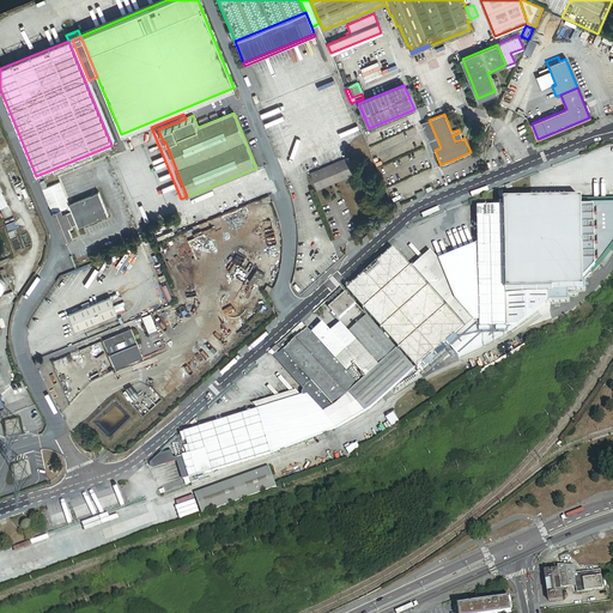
[(420,123),(432,151),(435,150),(441,147),(429,120),(420,123)]
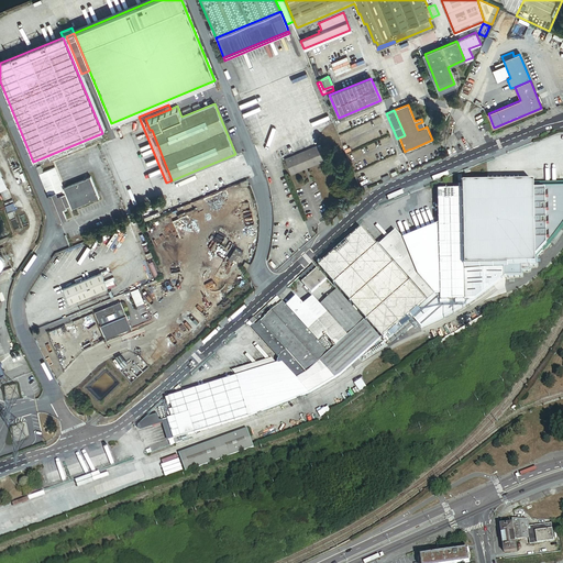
[(317,145),(284,158),(290,174),(323,161),(317,145)]
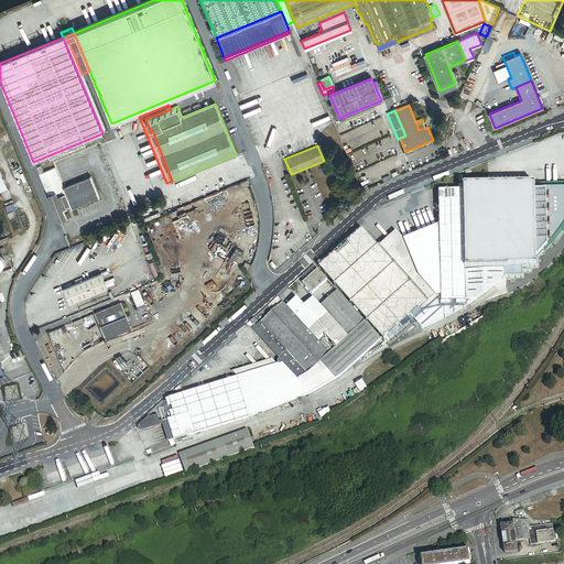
[(63,188),(55,167),(43,173),(39,174),(43,184),(57,221),(65,218),(62,208),(69,205),(71,208),(98,197),(90,177),(63,188)]
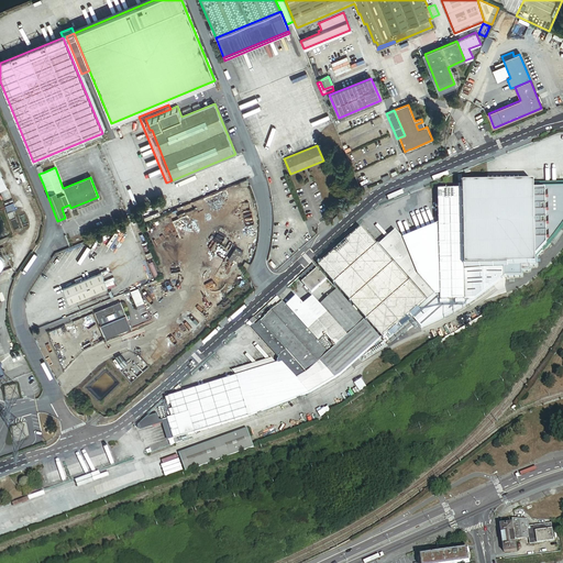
[(562,188),(534,189),(534,184),(464,186),(465,268),(504,266),(504,268),(504,276),(517,276),(517,274),(523,273),(523,269),(528,268),(528,265),(539,257),(550,247),(556,240),(562,231),(562,188)]
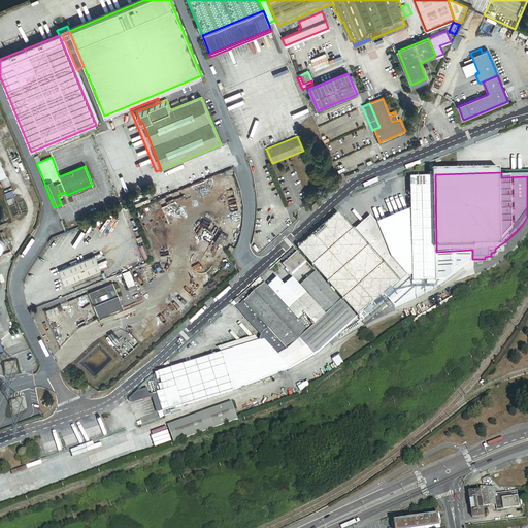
[(434,254),(433,179),(410,179),(411,211),(377,226),(370,218),(354,232),(339,216),(332,222),(333,223),(327,228),(326,227),(297,253),(306,262),(316,272),(358,318),(360,319),(361,318),(362,320),(368,315),(367,312),(385,297),(395,308),(421,296),(433,289),(444,282),(446,282),(473,261),(472,259),(472,252),(434,254)]
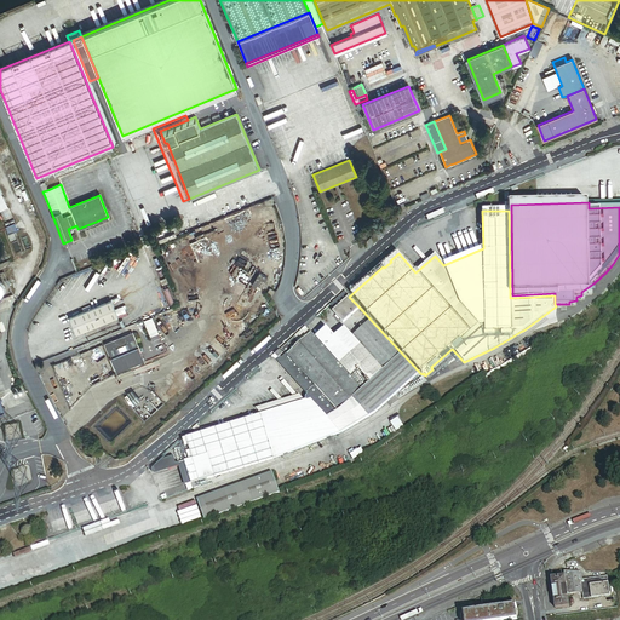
[(15,223),(6,225),(9,233),(17,230),(15,223)]
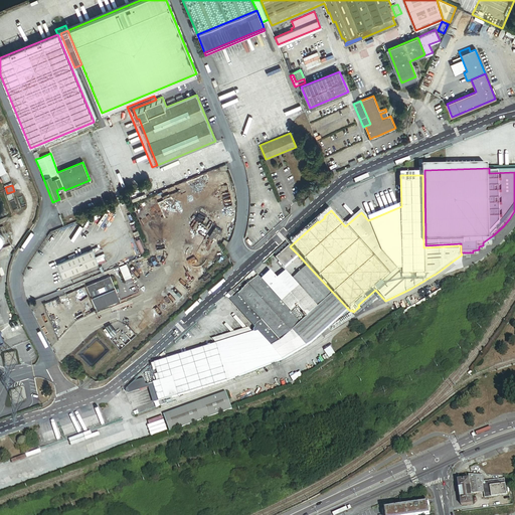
[(290,246),(286,242),(275,253),(278,258),(276,260),(285,269),(299,255),(290,246)]
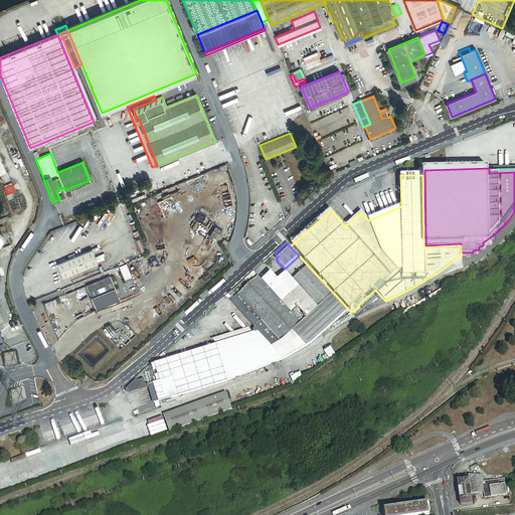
[(91,250),(59,264),(64,277),(96,265),(91,250)]
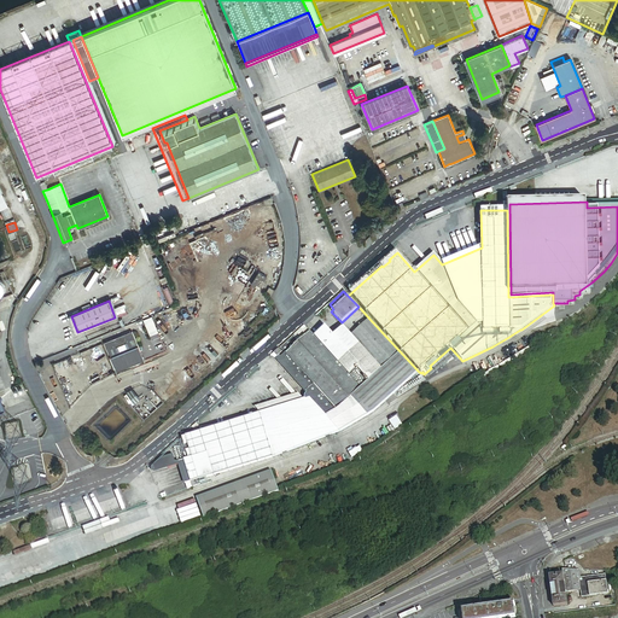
[(151,318),(144,321),(150,336),(157,333),(151,318)]
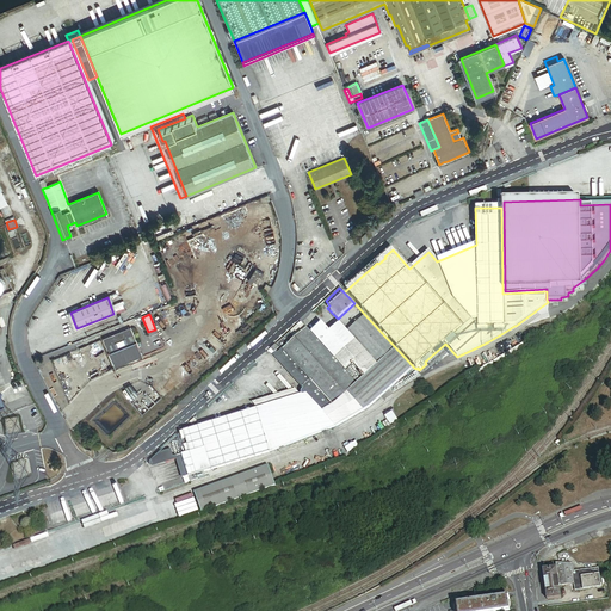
[(288,334),(277,344),(312,383),(333,407),(351,400),(362,412),(370,406),(414,368),(365,315),(347,332),(377,364),(356,383),(316,340),(310,333),(306,328),(292,340),(288,334)]
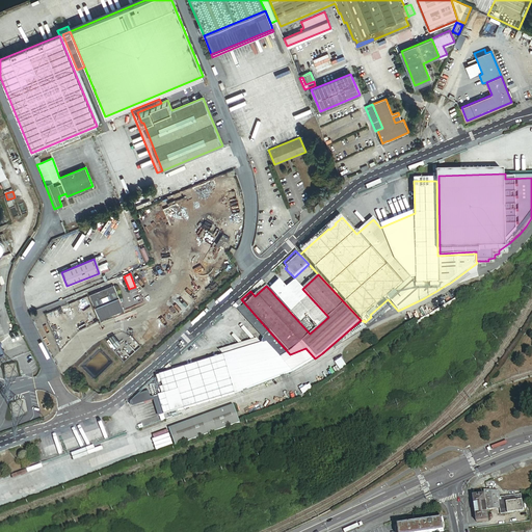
[(262,281),(250,291),(255,296),(266,286),(262,281)]
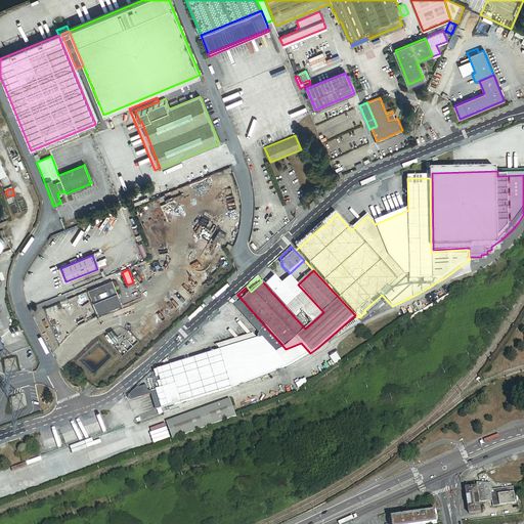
[(282,285),(275,277),(266,286),(271,292),(275,288),(276,290),(282,285)]
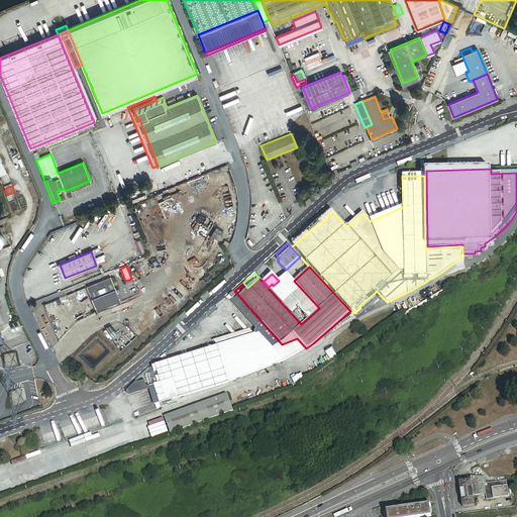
[(272,284),(268,288),(301,324),(319,308),(294,281),(287,274),(279,281),(273,286),(272,284)]
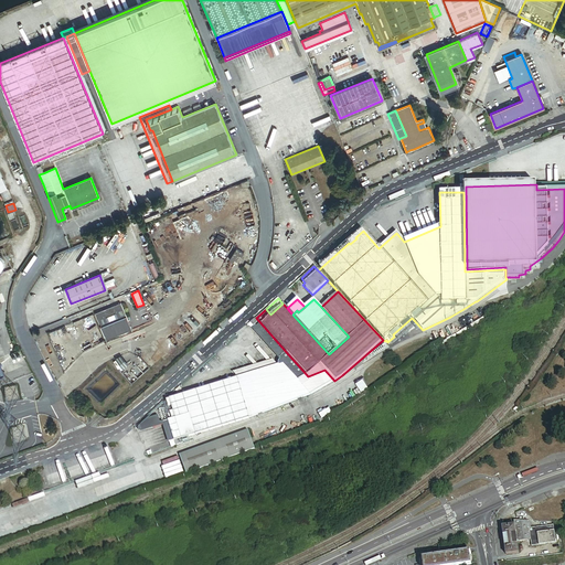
[(120,304),(94,313),(105,341),(131,330),(120,304)]
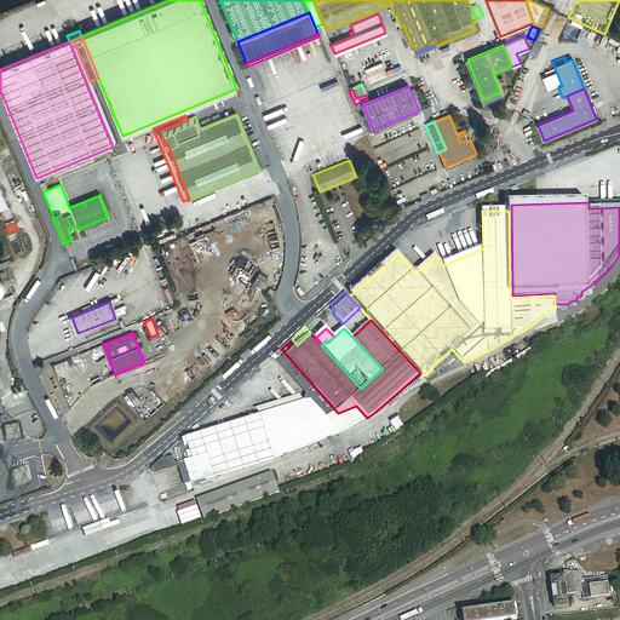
[(316,389),(281,349),(279,351),(282,354),(279,356),(282,360),(277,363),(308,396),(316,389)]
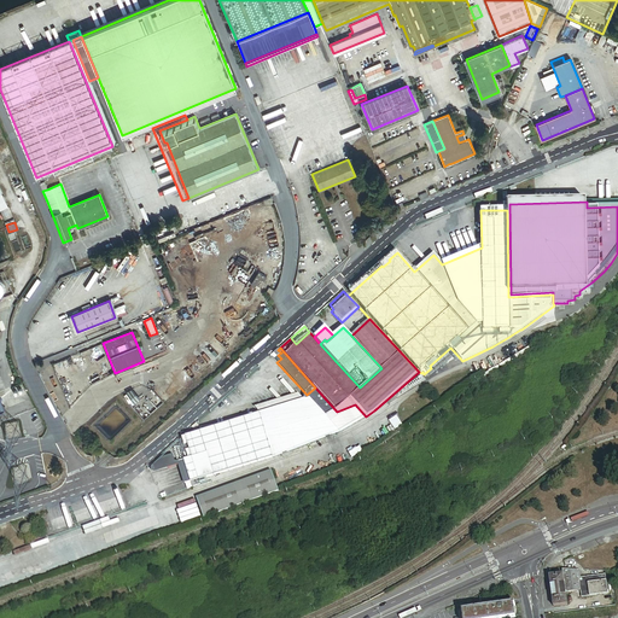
[(327,417),(337,412),(315,388),(307,395),(309,397),(327,417)]
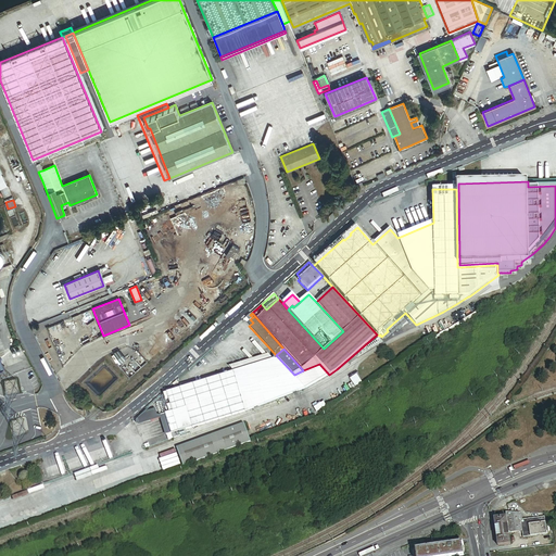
[(268,353),(230,365),(234,371),(273,358),(268,353)]
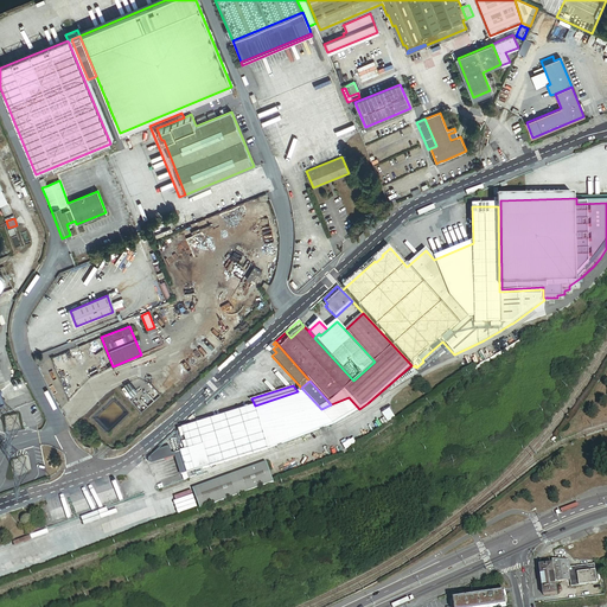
[(272,447),(334,423),(321,409),(304,390),(298,391),(255,406),(181,429),(185,440),(179,442),(181,452),(187,449),(195,472),(272,447)]
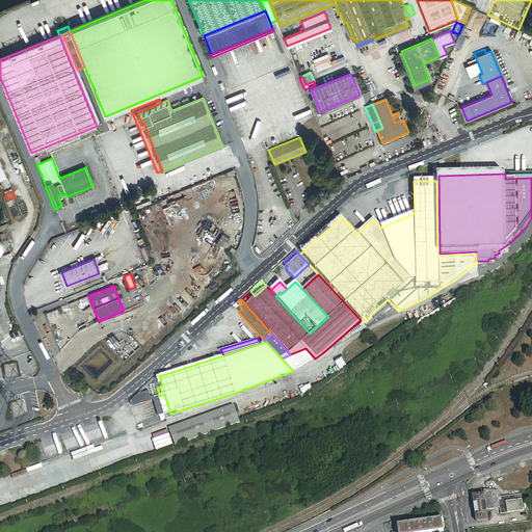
[(290,354),(282,358),(293,371),(315,358),(306,348),(290,354)]
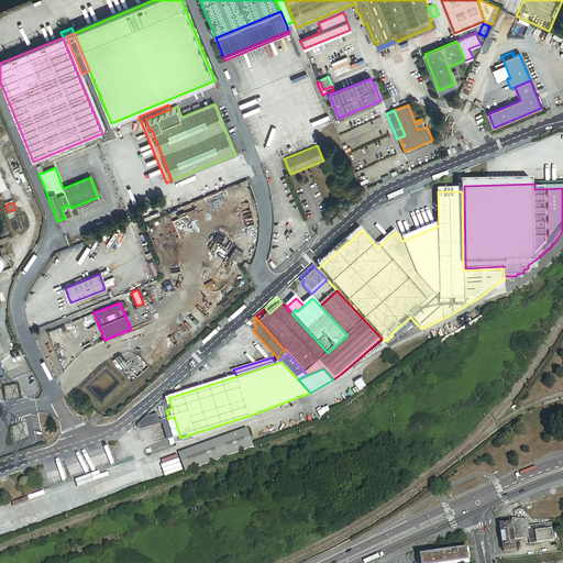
[(317,414),(320,418),(330,411),(328,408),(324,409),(323,408),(320,410),(321,411),(317,414)]
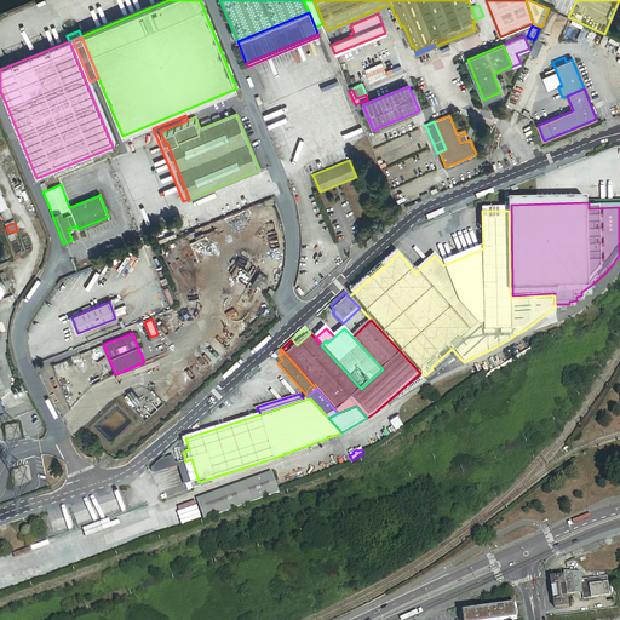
[(191,459),(185,461),(183,461),(190,484),(199,482),(191,459)]
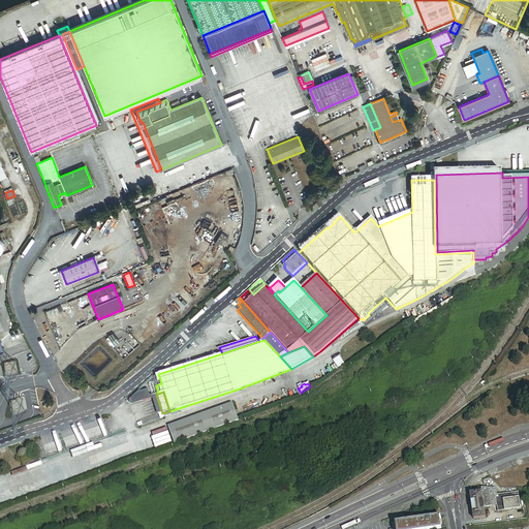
[(240,421),(234,403),(169,426),(176,443),(240,421)]
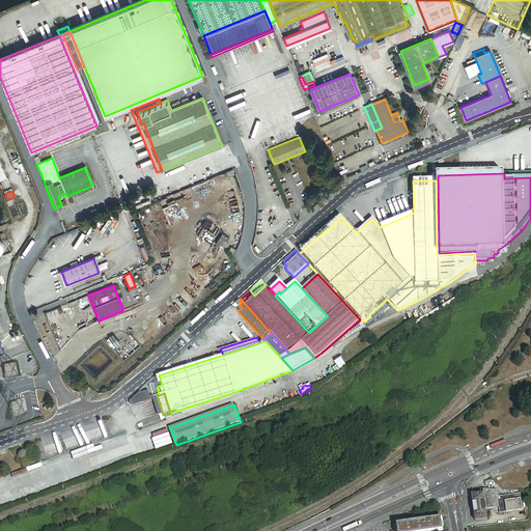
[(496,490),(485,488),(482,488),(483,494),(485,509),(496,508),(499,507),(497,497),(499,496),(498,490),(496,490)]
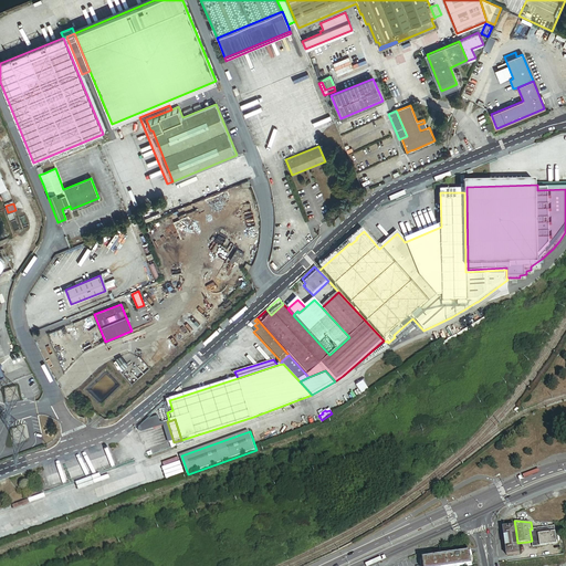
[(515,526),(503,527),(506,556),(520,554),(517,543),(515,526)]
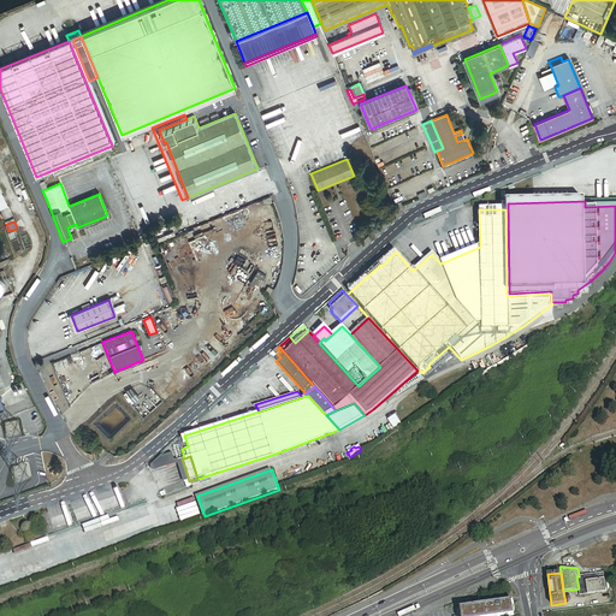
[(603,573),(579,575),(576,576),(579,588),(579,596),(606,592),(603,573)]
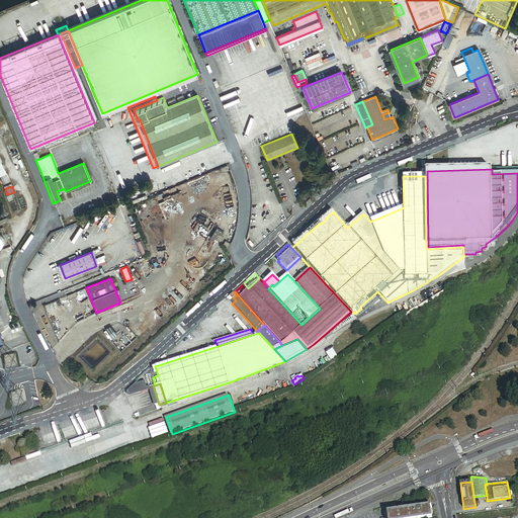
[(430,506),(386,512),(387,517),(429,517),(432,517),(430,506)]
